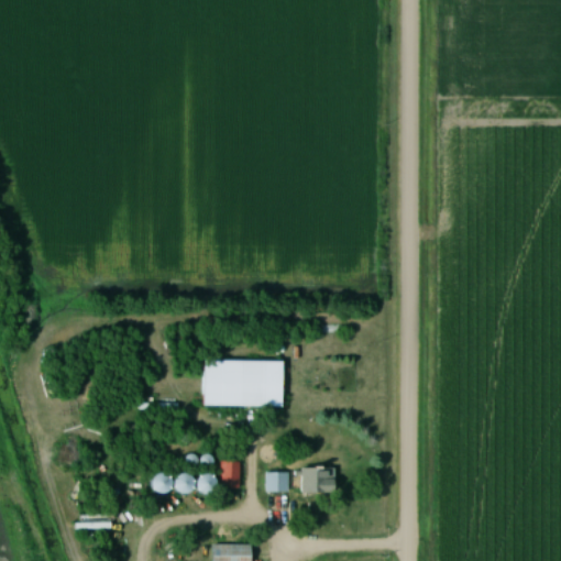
[(282,360),(204,361),(204,405),(283,405),(282,360)]
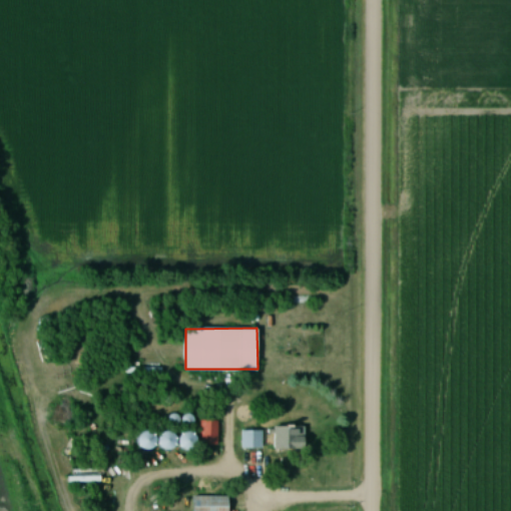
[(199,443),(215,444),(216,421),(200,420),(199,443)]
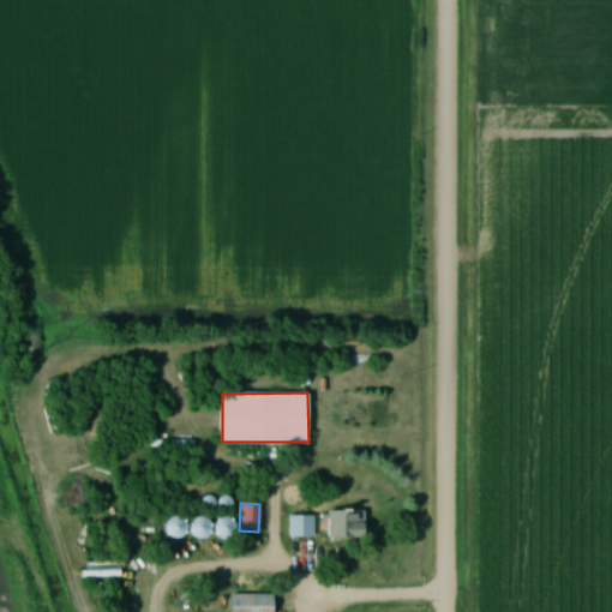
[(328,510),(328,537),(366,537),(366,510),(328,510)]
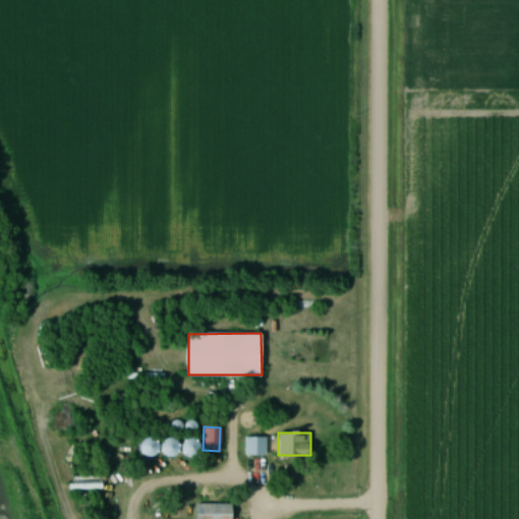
[(100,488),(100,476),(69,476),(69,488),(100,488)]
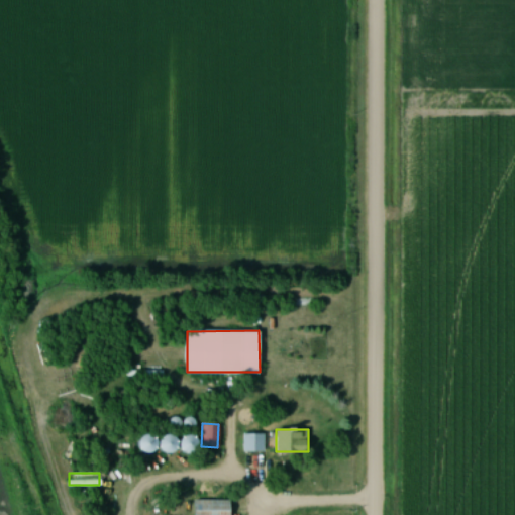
[(194,513),(224,513),(224,499),(194,499),(194,513)]
